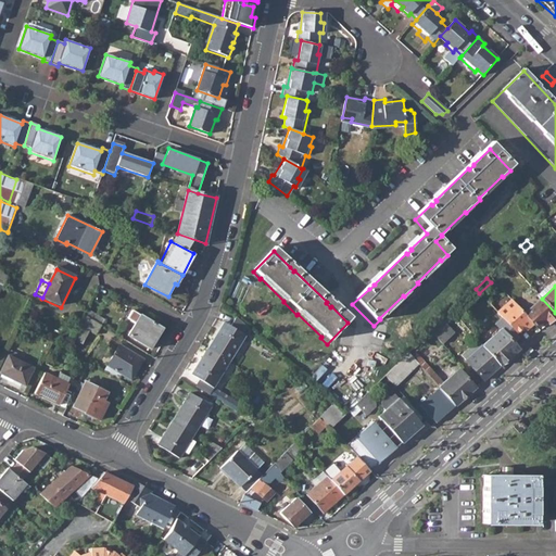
[(533,323),(538,328),(545,320),(548,323),(555,315),(555,313),(542,299),(525,314),(533,323)]
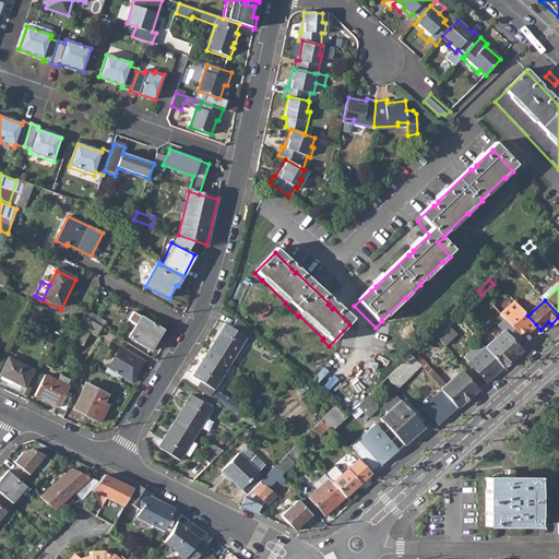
[(507,321),(519,334),(526,329),(528,331),(536,324),(527,316),(514,301),(500,313),(504,320),(507,321)]
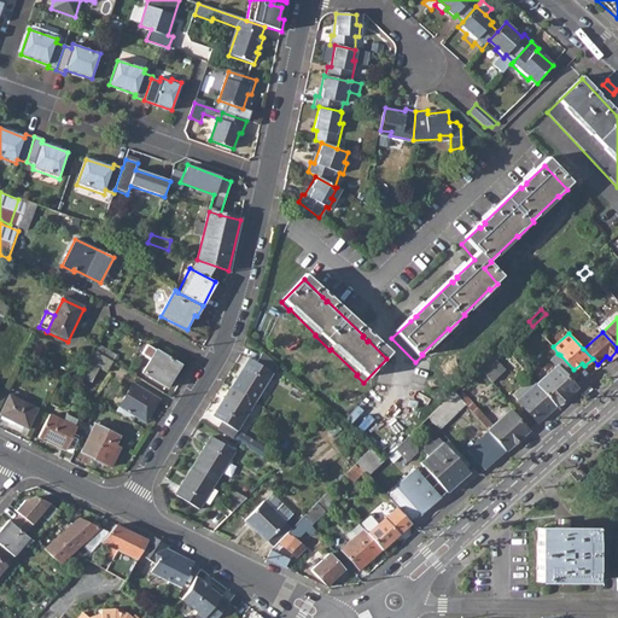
[(143,373),(167,388),(180,366),(156,351),(155,353),(145,347),(140,355),(150,361),(143,373)]
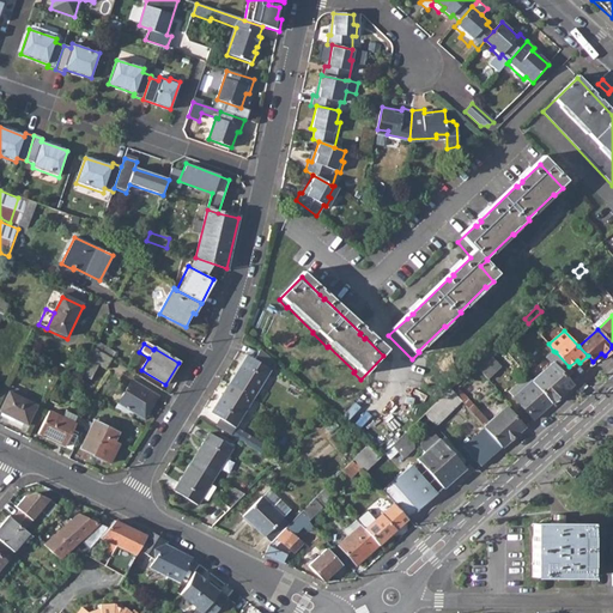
[(475,365),(489,381),(502,368),(493,358),(503,349),(498,344),(490,352),(475,365)]
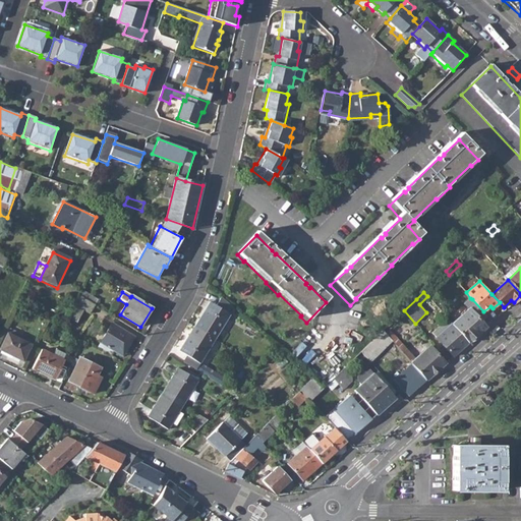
[(96,305),(80,296),(76,305),(70,319),(77,323),(84,310),(91,314),(96,305)]
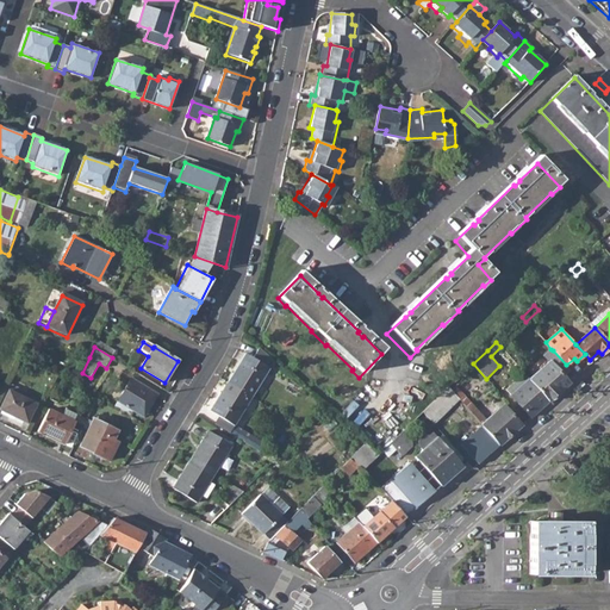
[(246,356),(228,384),(251,398),(269,372),(267,371),(272,361),(259,349),(251,361),(246,356)]
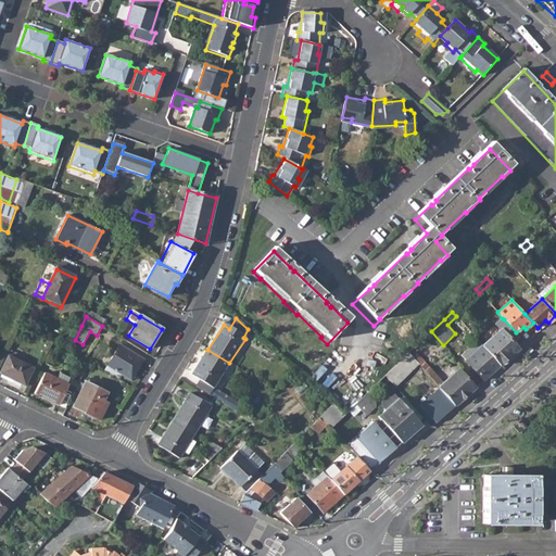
[(516,332),(504,319),(502,318),(495,324),(500,329),(482,345),(501,366),(519,349),(513,342),(519,337),(516,332)]
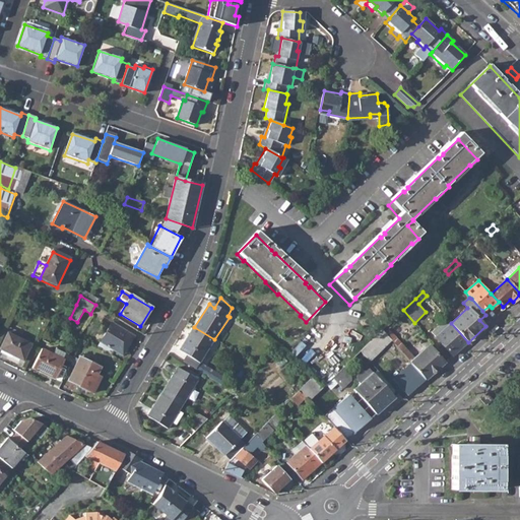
[(433,332),(437,336),(451,323),(447,319),(433,332)]
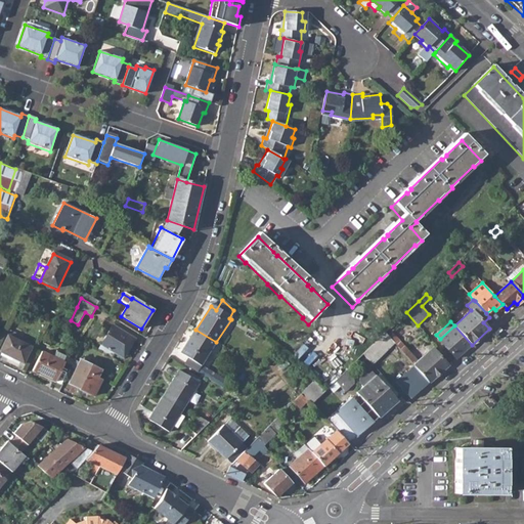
[(101,345),(124,358),(135,339),(114,325),(101,345)]
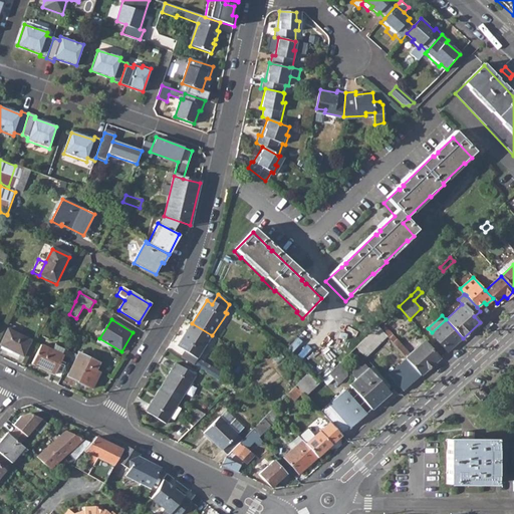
[(463,338),(446,319),(432,332),(431,332),(448,351),(463,338)]
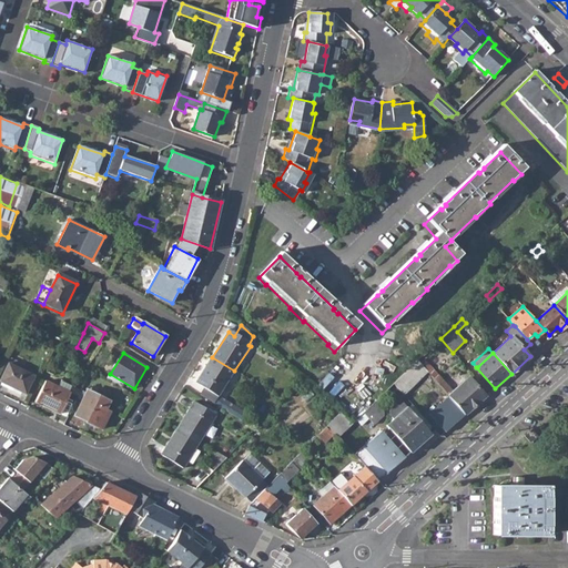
[(203,389),(216,398),(234,371),(212,357),(195,385),(203,389)]
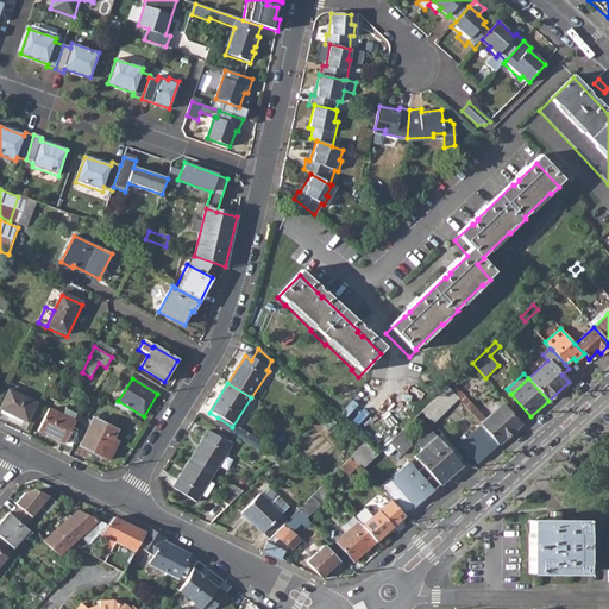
[(0,408),(0,409),(27,424),(36,405),(24,399),(26,394),(12,385),(8,391),(0,408)]
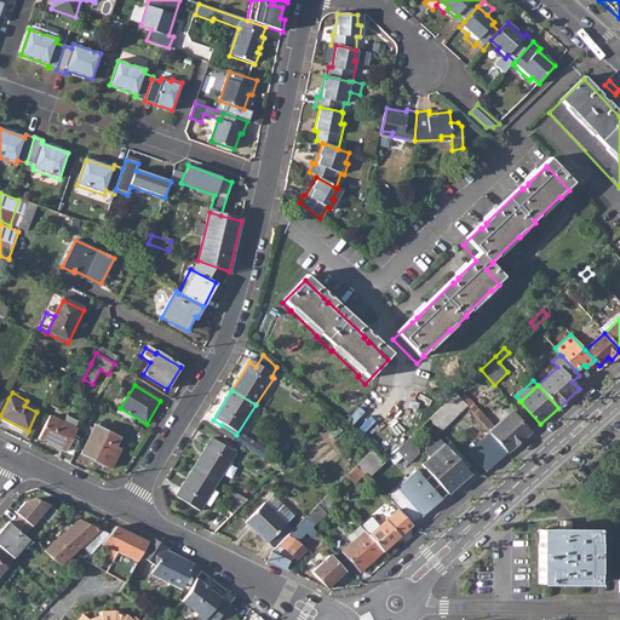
[(448,401),(460,413),(466,406),(455,394),(448,401)]
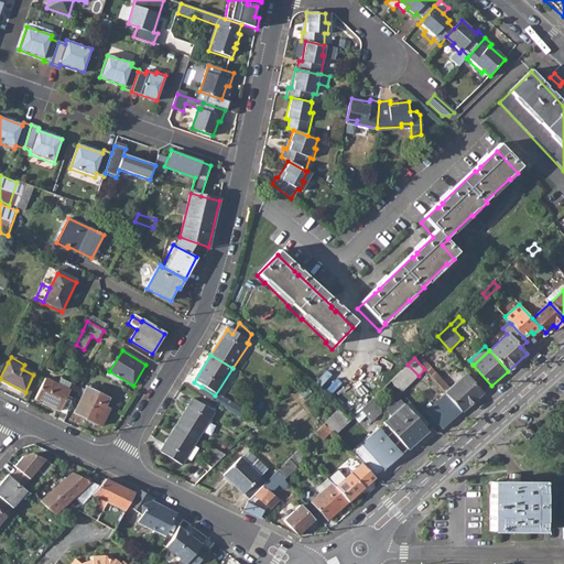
[(402,370),(413,381),(419,376),(408,365),(402,370)]
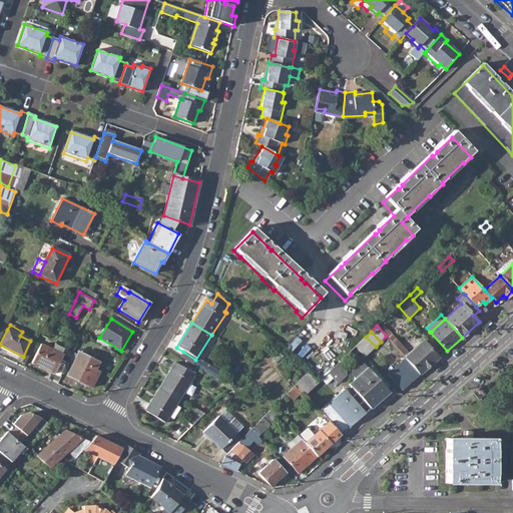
[(361,342),(370,352),(376,347),(366,337),(361,342)]
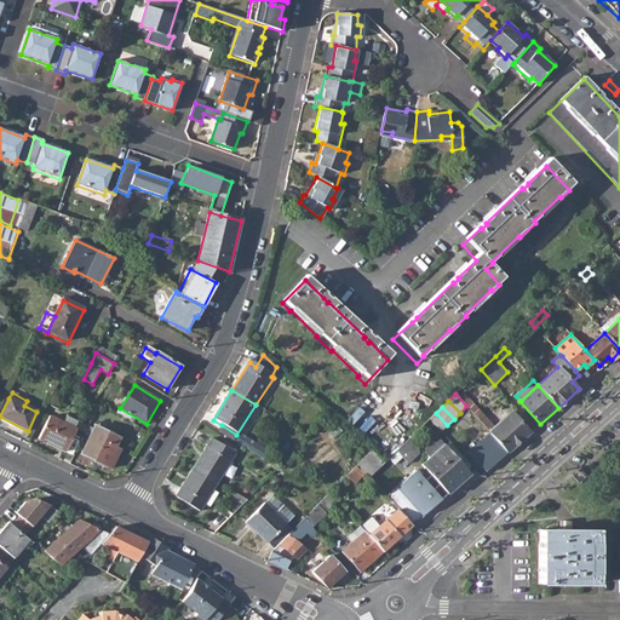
[(491,432),(507,453),(530,432),(512,412),(494,429),(477,409),(474,413),(491,432)]
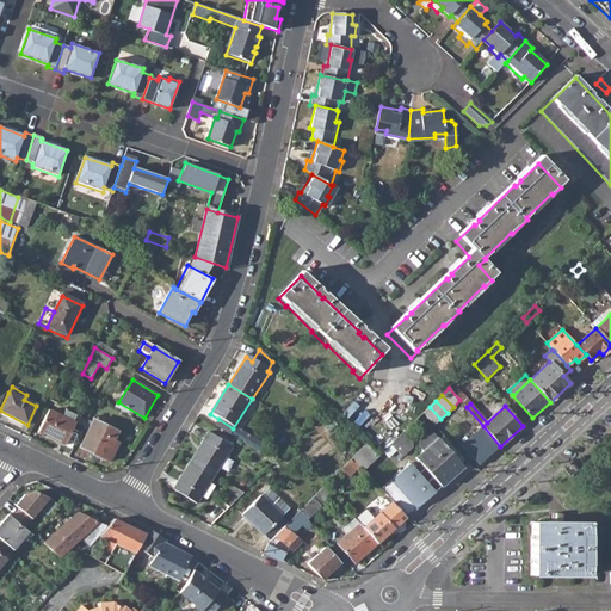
[(423,413),(434,425),(440,419),(430,407),(423,413)]
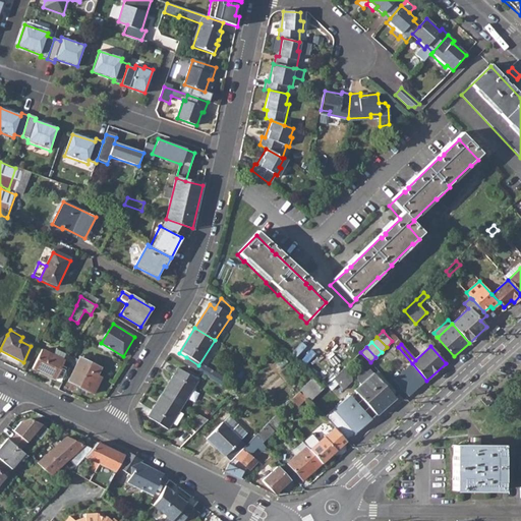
[(33,369),(54,381),(63,362),(62,361),(66,355),(56,350),(53,357),(41,351),(33,369)]
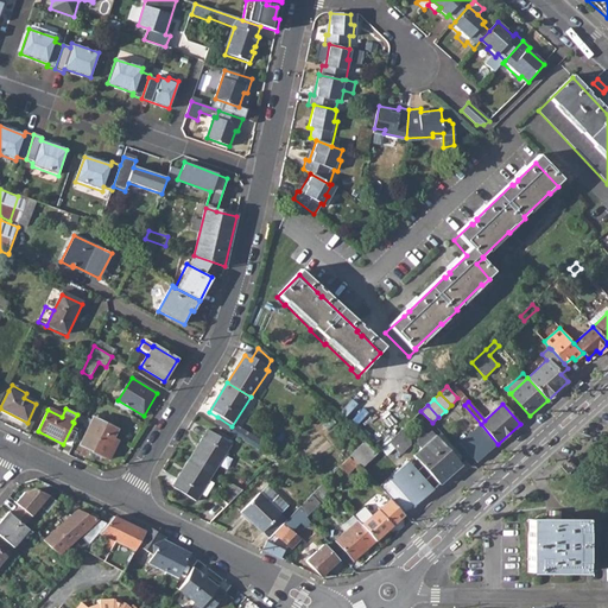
[(213,425),(228,434),(232,426),(217,417),(213,425)]
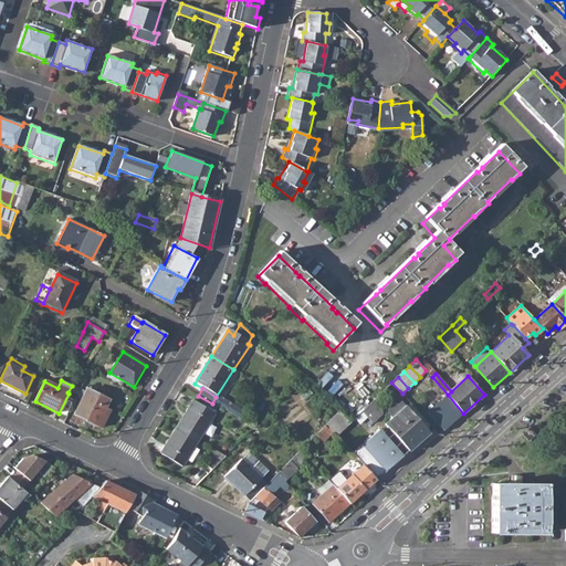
[(74,415),(102,428),(109,411),(106,409),(109,400),(86,389),(74,415)]
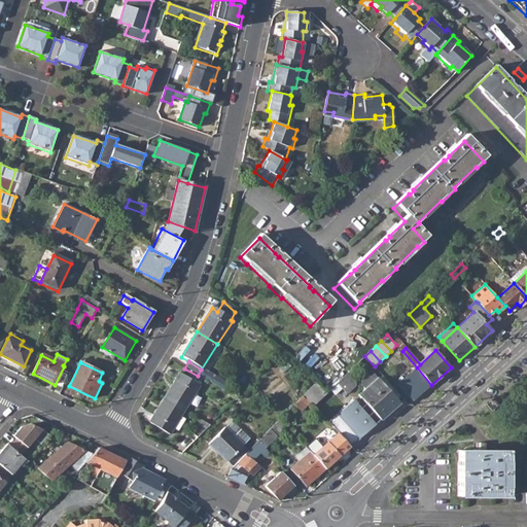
[(411,374),(425,390),(431,385),(417,367),(411,374)]
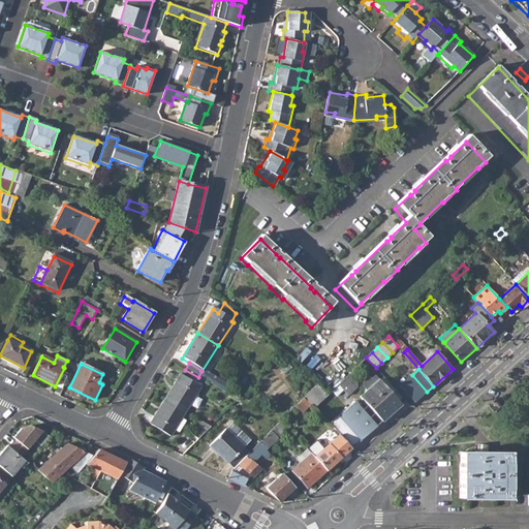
[(227,387),(201,371),(198,377),(215,389),(223,394),(227,387)]
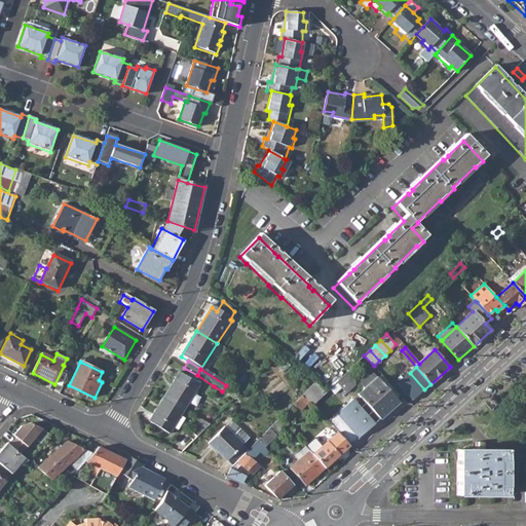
[(358,393),(379,418),(399,401),(372,372),(370,375),(366,374),(361,380),(361,384),(364,387),(358,393)]
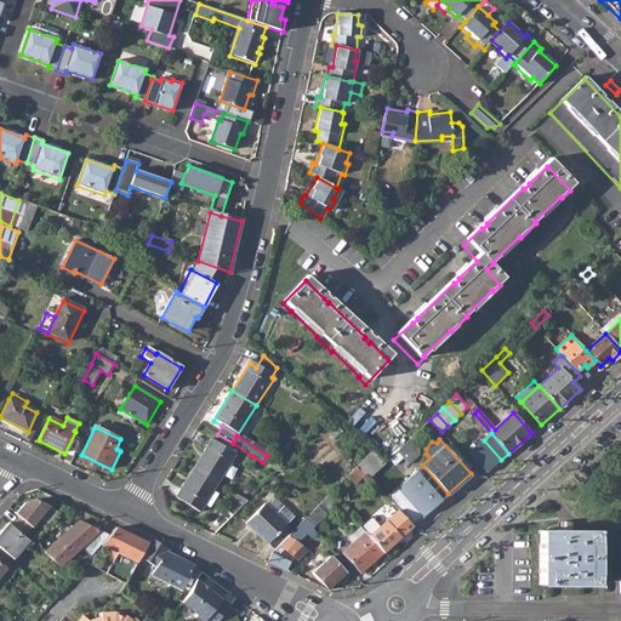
[(212,440),(194,469),(217,484),(235,456),(212,440)]
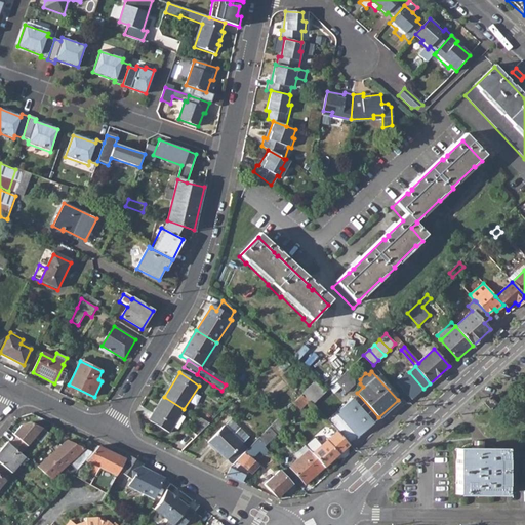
[(335,381),(348,395),(355,387),(356,384),(346,372),(335,381)]
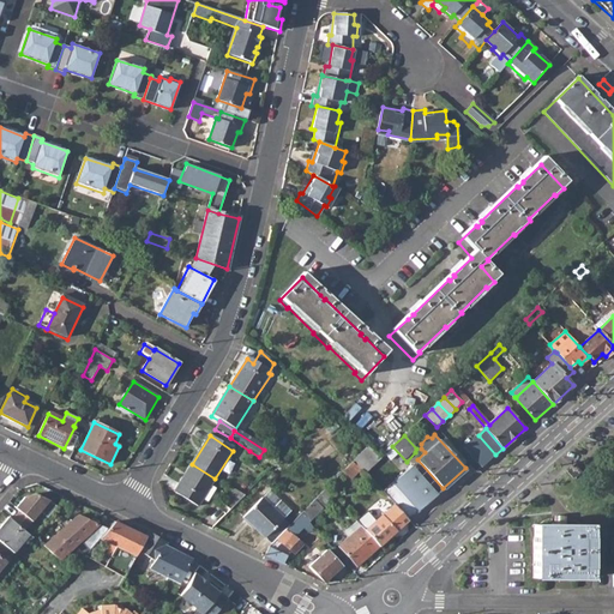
[(471,441),(488,461),(495,455),(479,435),(471,441)]
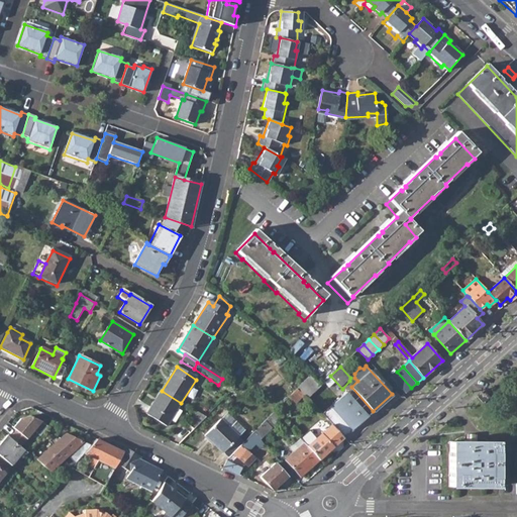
[(391,377),(406,393),(411,388),(397,372),(391,377)]
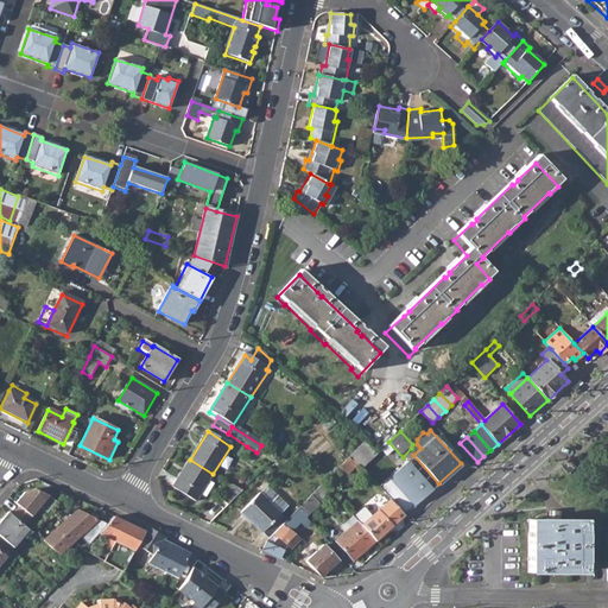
[(381,450),(387,456),(393,450),(387,444),(381,450)]
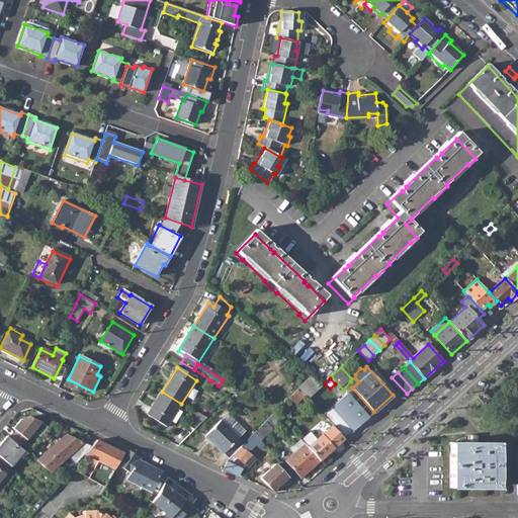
[(304,396),(309,399),(315,393),(305,382),(296,391),(304,396)]
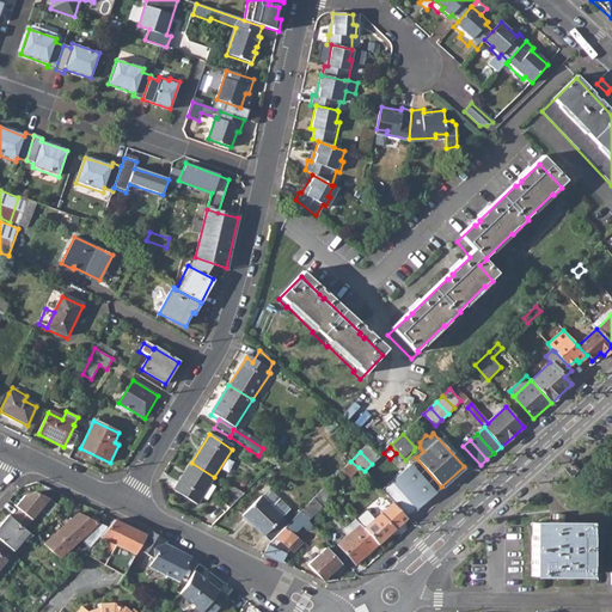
[(349,477),(359,467),(350,461),(342,471),(349,477)]
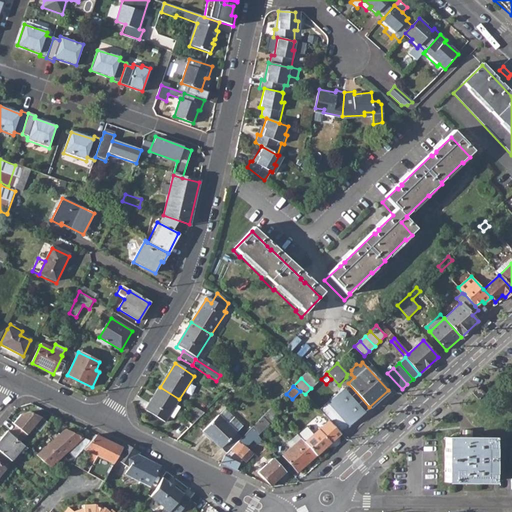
[(164,423),(179,399),(160,387),(145,411),(164,423)]
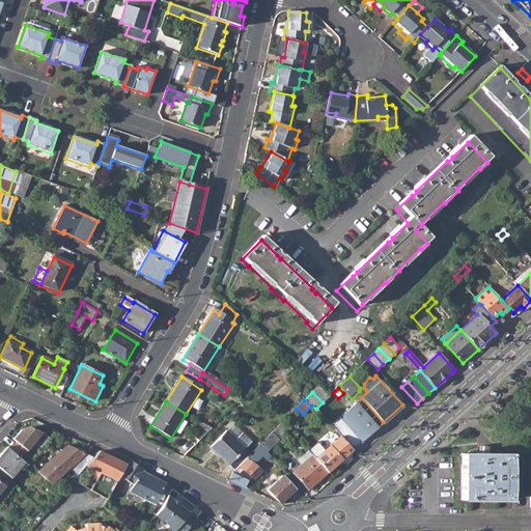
[(491,408),(498,415),(504,409),(497,401),(491,408)]
